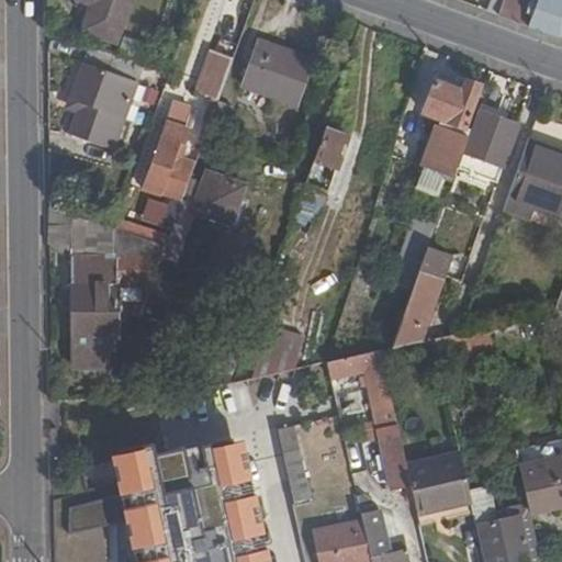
[(134,0),(83,0),(92,3),(85,30),(120,42),(134,0)]
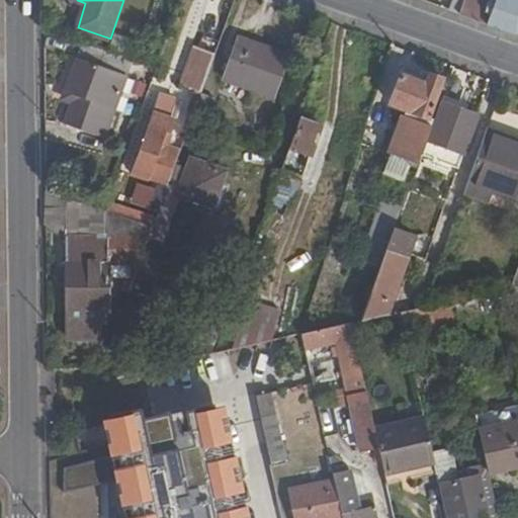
[(517,0),(456,0),(453,8),(517,31),(517,0)]
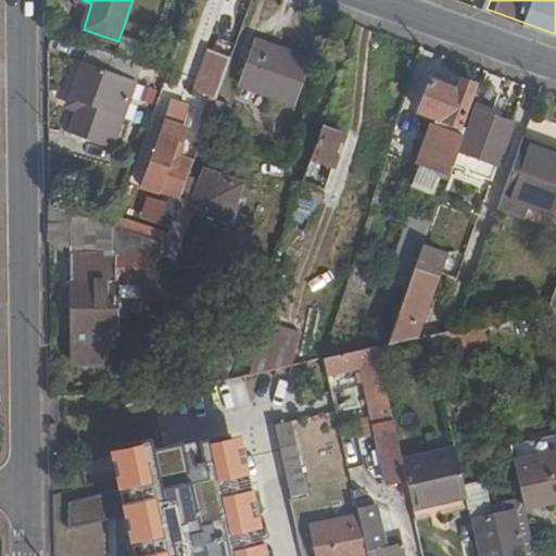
[(314,62),(258,41),(244,83),(300,102),(314,62)]
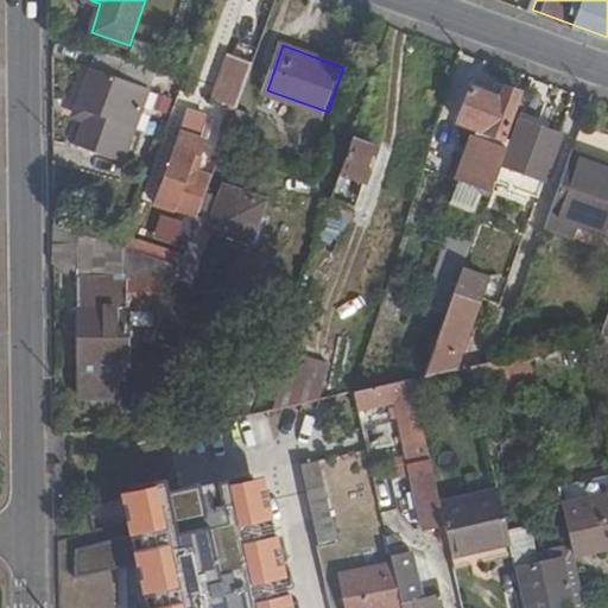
[(101,51),(100,54),(157,75),(157,71),(101,51)]
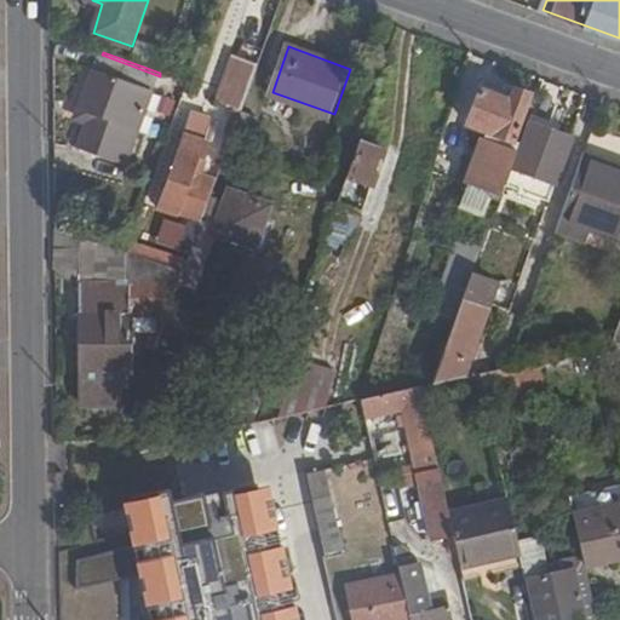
[(160,76),(102,55),(82,109),(93,113),(81,147),(127,165),(139,131),(122,124),(137,84),(154,91),(160,76)]
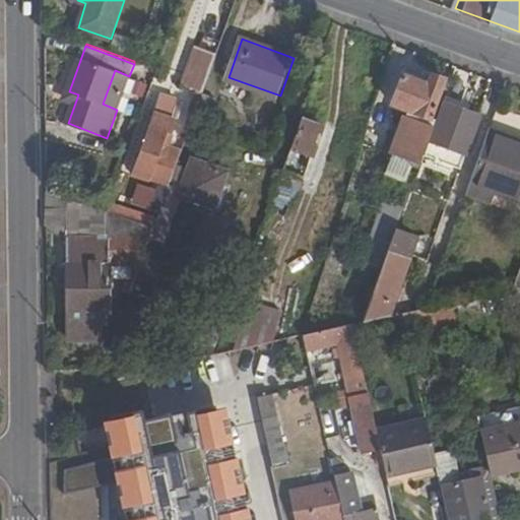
[(204,93),(217,55),(198,48),(184,86),(204,93)]
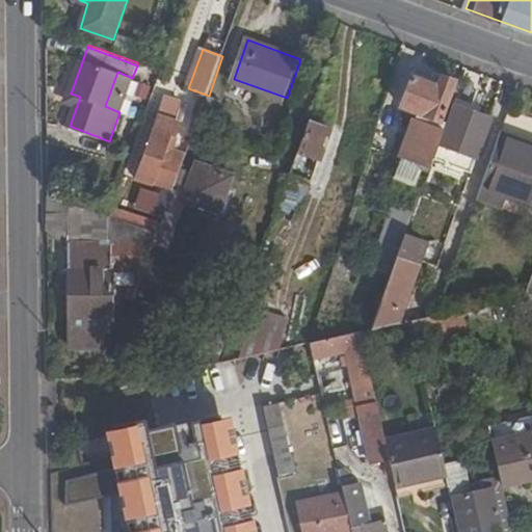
[(105,106),(120,112),(132,78),(117,72),(105,106)]
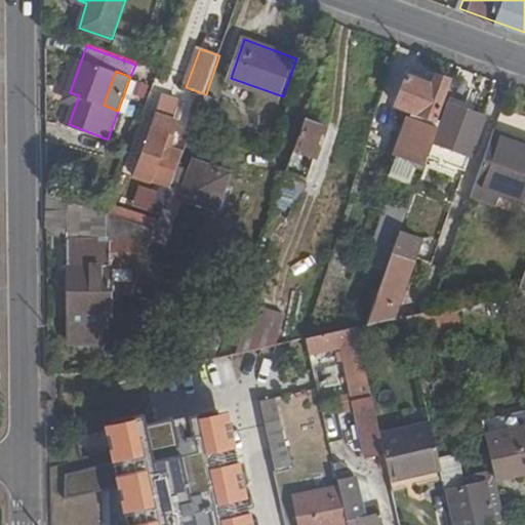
[(436,120),(449,81),(428,73),(425,83),(407,77),(397,107),(420,115),(418,121),(412,119),(392,176),(413,184),(418,169),(422,170),(427,159),(432,143),(439,122),(436,120)]
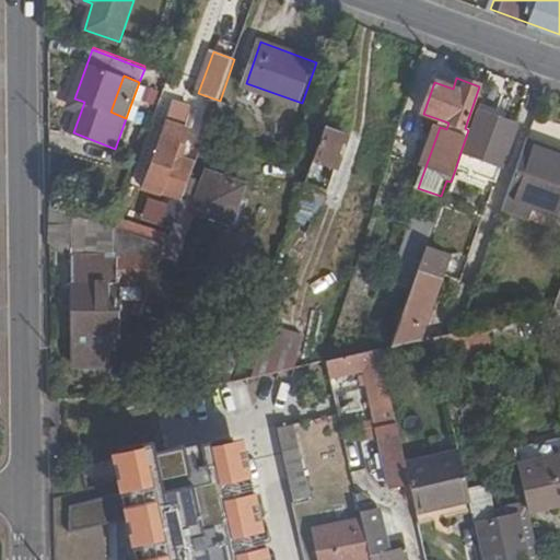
[(234,107),(219,101),(209,128),(224,133),(234,107)]
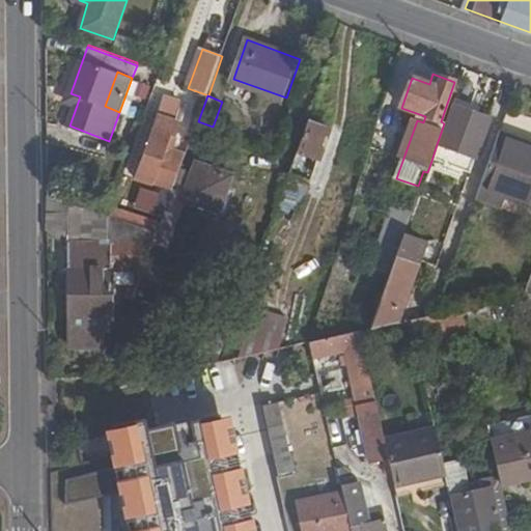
[(453,107),(473,114),(476,107),(456,100),(453,107)]
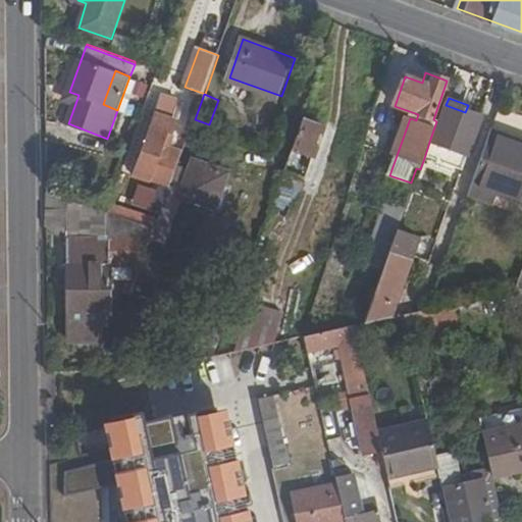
[(429,142),(424,158),(463,171),(482,118),(465,112),(446,105),(432,143),(429,142)]
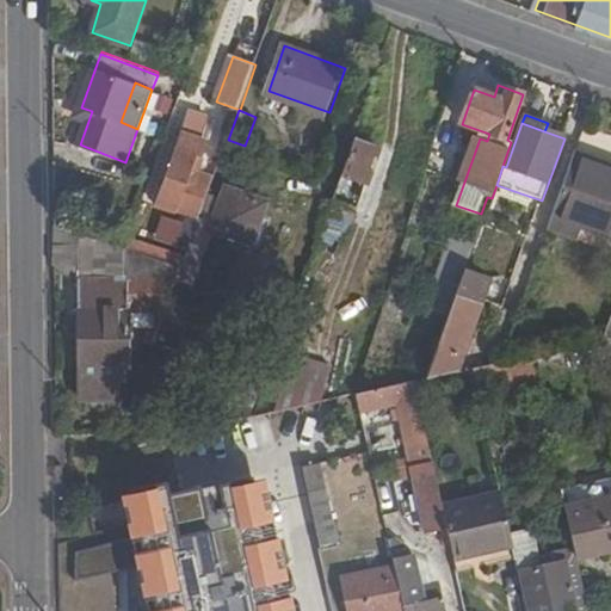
[(159,201),(201,216),(215,178),(193,170),(204,139),(183,131),(159,201)]
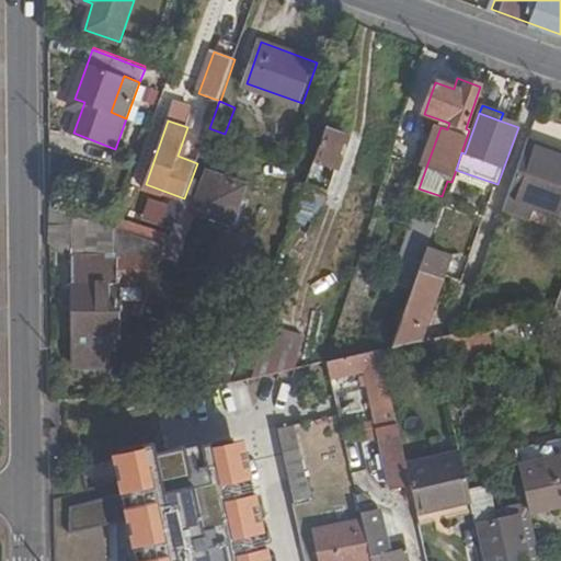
[(327,129),(300,201),(323,209),(348,137),(327,129)]
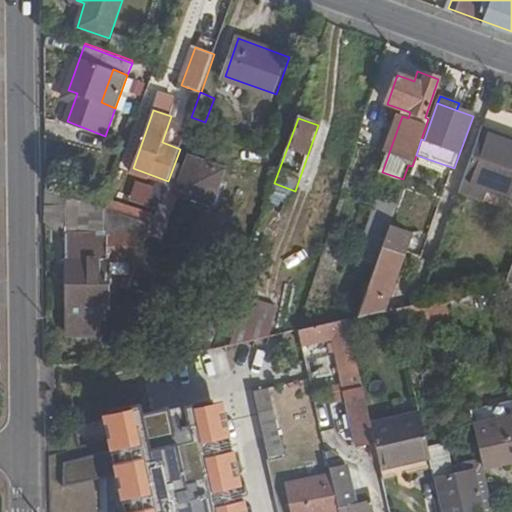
[(481,132),(511,142),(511,135),(484,125),(481,132)]
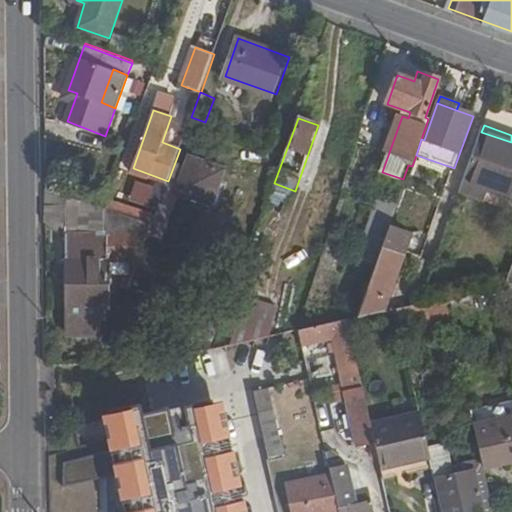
[(511,193),(511,142),(481,132),(465,178),(511,193)]
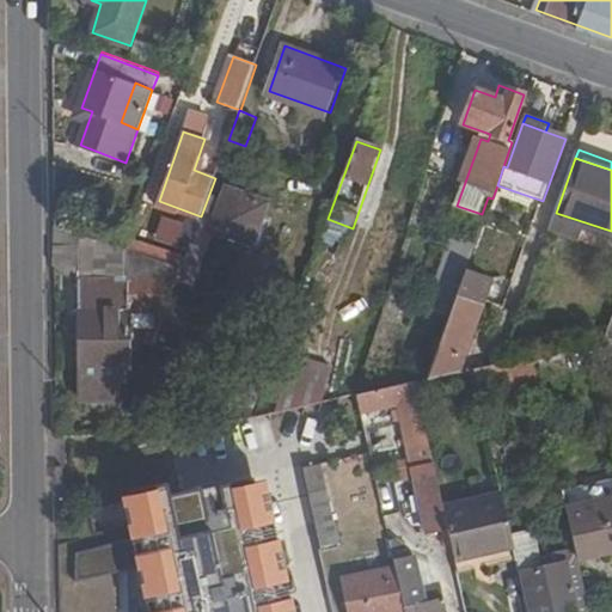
[(258,218),(267,220),(273,206),(230,191),(215,232),(249,244),(258,218)]
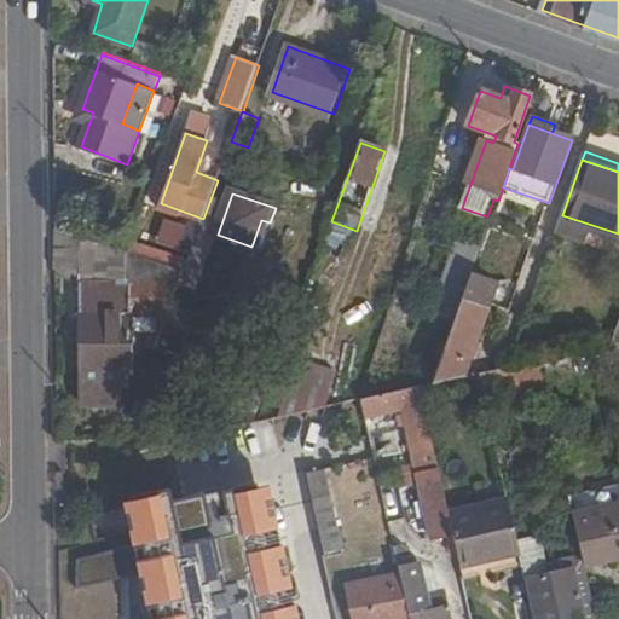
[(260,250),(270,223),(261,220),(252,247),(260,250)]
